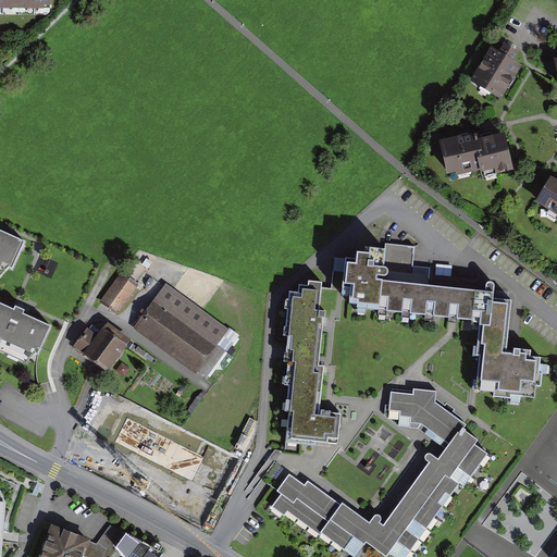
[(475,76),(504,93),(523,60),(514,54),(495,44),(475,76)]
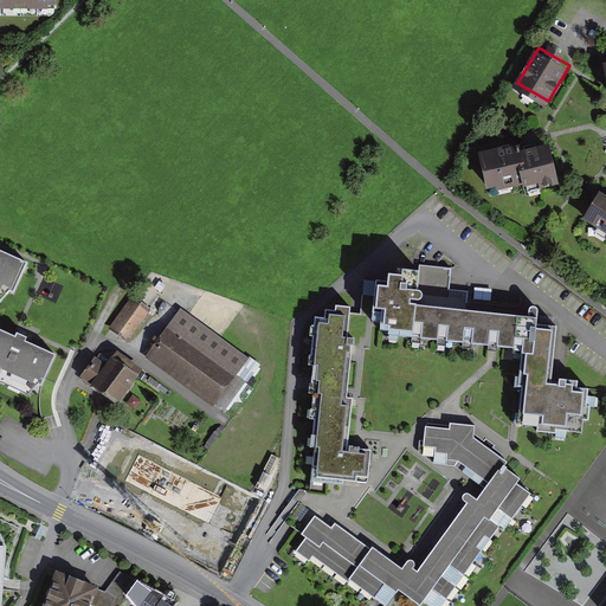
[(479,155),(488,187),(497,185),(498,192),(540,181),(541,186),(556,182),(547,147),(539,149),(519,154),(516,146),(479,155)]
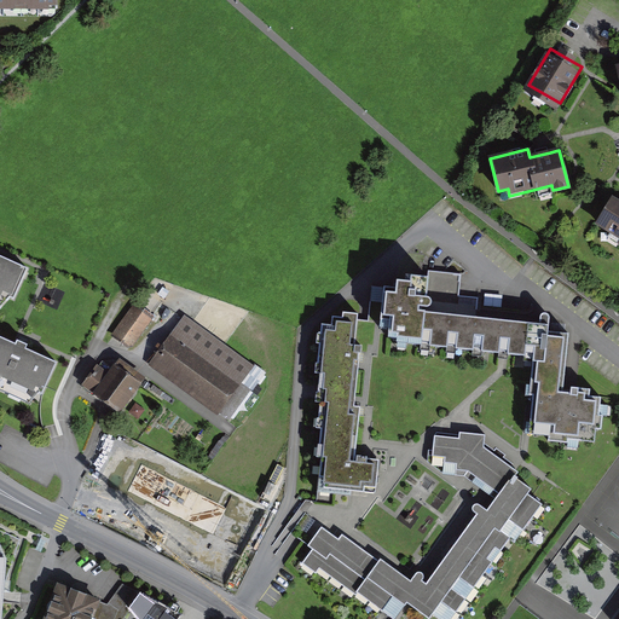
[(618,238),(618,202),(613,198),(597,226),(618,238)]
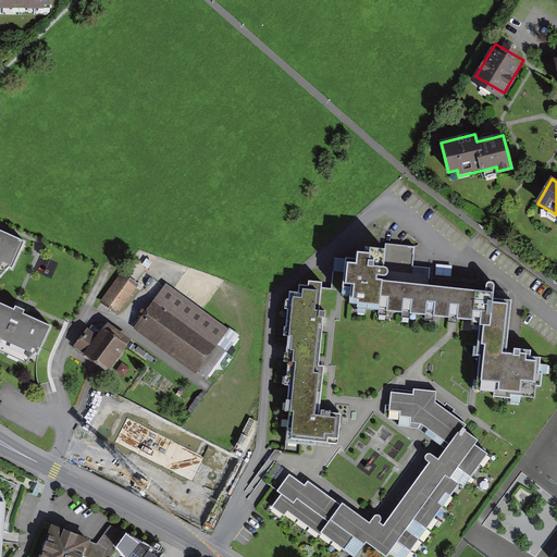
[(0,270),(8,274),(24,238),(0,226),(0,270)]
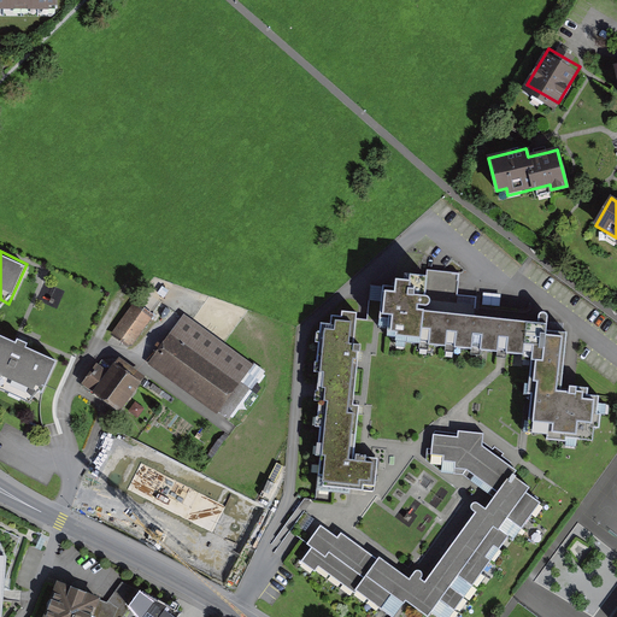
[(377,280),(374,319),(382,321),(380,336),(389,338),(395,338),(394,346),(428,350),(428,346),(429,342),(504,350),(534,353),(526,433),(534,434),(594,440),(599,394),(560,391),(566,331),(547,329),(547,323),(507,319),(474,316),(476,297),(458,295),(460,275),(404,270),(404,275),(389,274),(389,281),(377,280)]
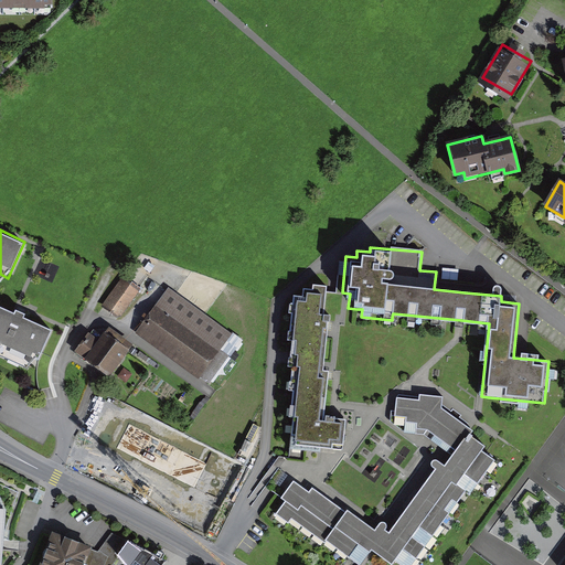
[(107,300),(124,310),(138,287),(123,277),(107,300)]
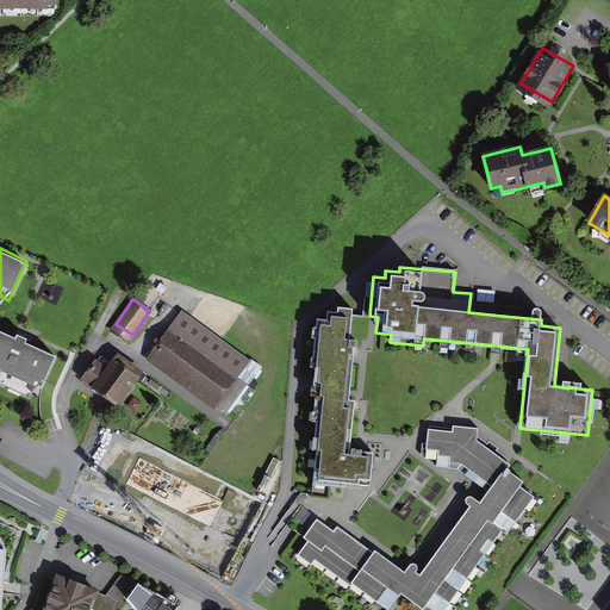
[(311,392),(315,392),(312,419),(321,421),(315,483),(346,485),(346,480),(371,483),(374,452),(350,449),(354,410),(355,405),(346,404),(352,342),(348,341),(352,309),(337,307),(336,315),(327,313),(325,321),(316,319),(311,366),(315,366),(311,392)]
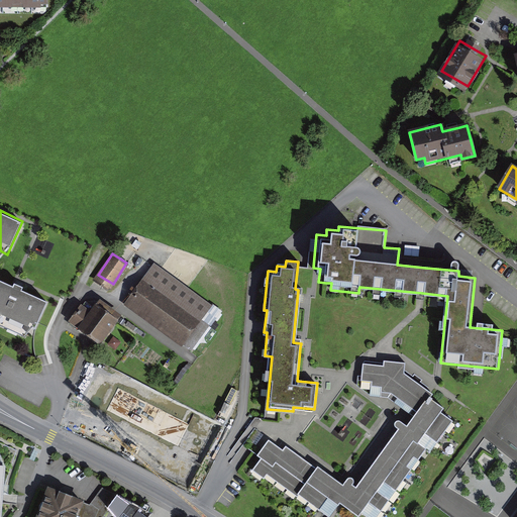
[(127,292),(188,333),(207,306),(145,265),(127,292)]
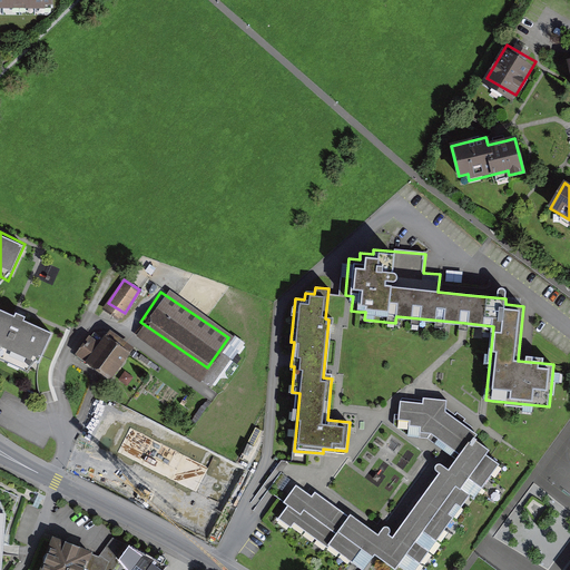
[(0,352),(36,369),(52,331),(25,318),(0,306),(0,352)]
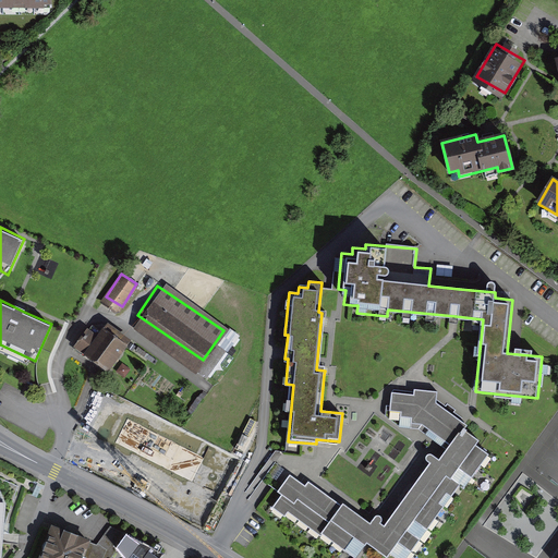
[(92,353),(109,364),(122,343),(91,325),(79,346),(92,353)]
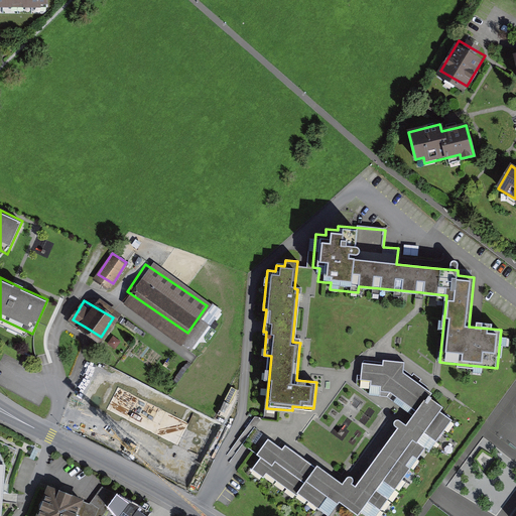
[(261,457),(251,469),(262,477),(266,473),(328,515),(339,501),(341,503),(357,514),(359,510),(367,515),(374,515),(425,445),(428,449),(450,419),(439,410),(441,407),(431,398),(428,396),(431,393),(403,372),(403,362),(382,360),(382,365),(362,363),(356,384),(371,394),(386,396),(400,406),(403,408),(406,410),(412,415),(408,420),(406,423),(402,421),(394,431),(383,446),(379,452),(370,465),(367,469),(357,483),(355,486),(354,485),(353,484),(351,483),(352,480),(346,477),(342,483),(336,479),(316,464),(314,467),(297,454),(285,443),(281,449),(267,438),(256,454),(261,457)]
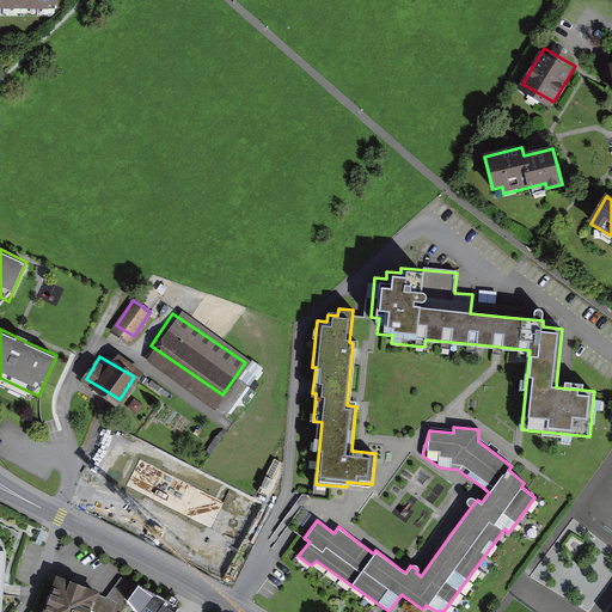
[(181,611),(128,575),(118,606),(126,611),(181,611)]
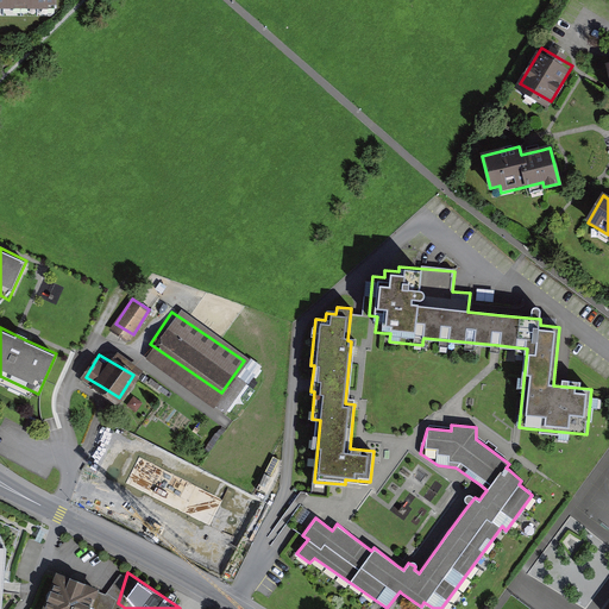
[(62,573),(45,608),(96,608),(104,592),(62,573)]
